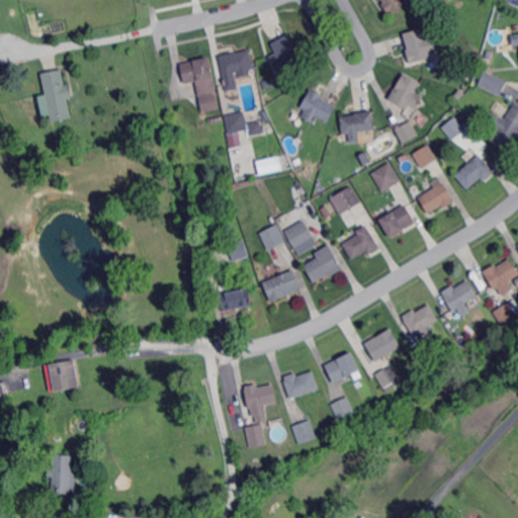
[(408,0),(409,1),(391,14),(385,8),(385,7),(383,6),(382,4),(383,3),(384,2),(383,0),(408,0)]
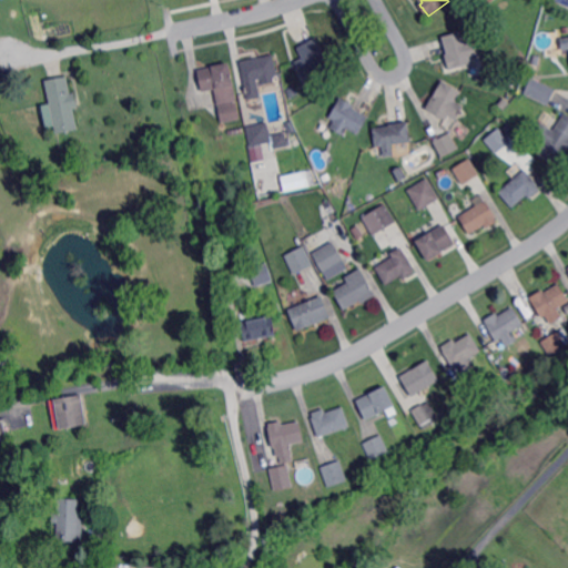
[(467,42),(473,40),(475,40),(478,51),(479,54),(478,56),(472,58),(473,63),(469,64),(465,66),(450,69),(448,61),(448,60),(447,58),(446,54),(446,53),(448,53),(448,52),(448,51),(447,49),(445,39),(445,38),(444,37),(453,34),(464,31),(467,42)]
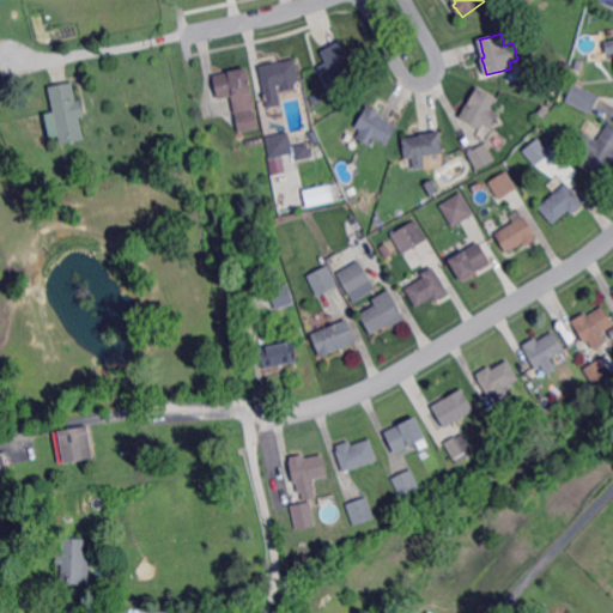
[(352,58),(356,56),(363,68),(358,71),(359,72),(356,74),(341,82),(340,83),(338,78),(337,78),(335,79),(328,83),(326,78),(325,76),(320,66),(328,62),(326,56),(322,52),(323,50),(325,50),(337,44),(340,42),(341,41),(343,41),(352,58)]
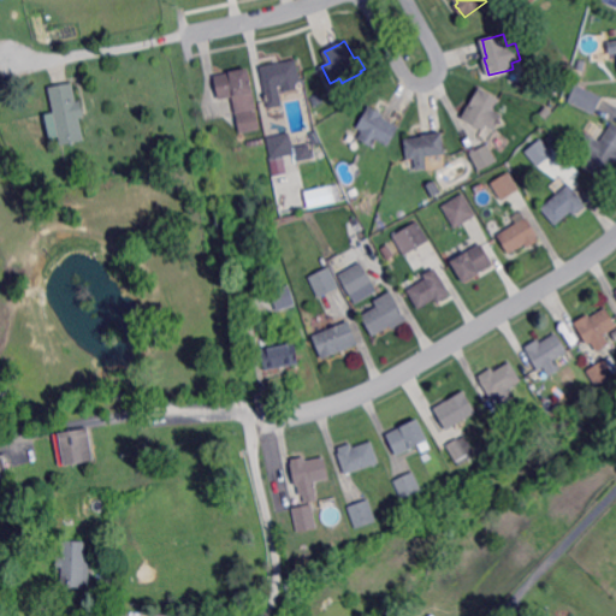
[(268,108),(260,66),(274,64),(278,63),(296,59),(301,82),(279,87),(283,106),(268,108)]
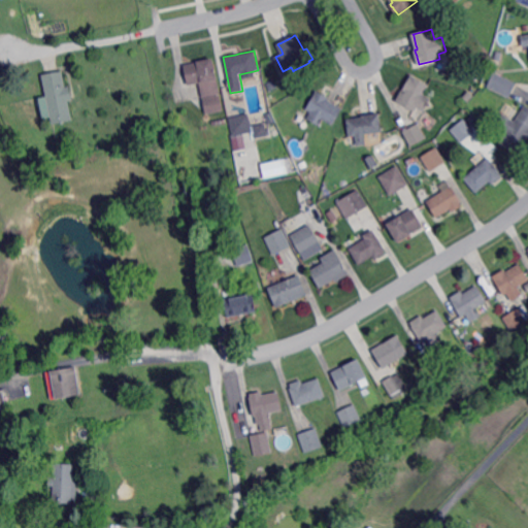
[(220,94),(203,97),(202,97),(199,84),(188,86),(184,65),(191,64),(199,62),(212,59),(220,94)]
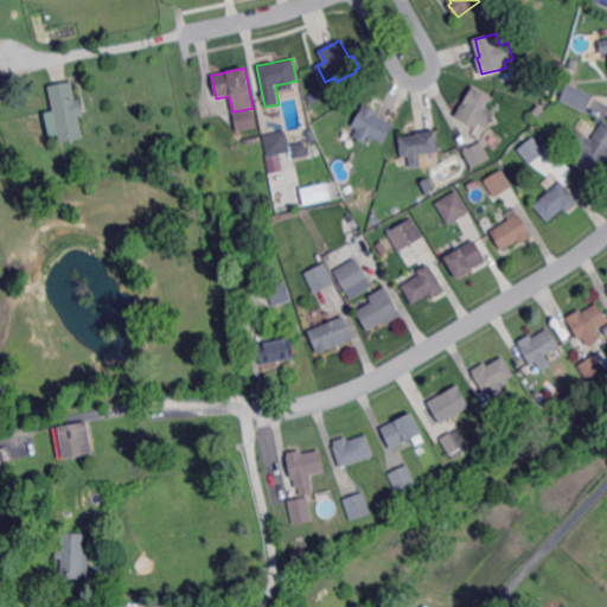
[(548,93),(540,89),(543,80),(551,82),(548,93)]
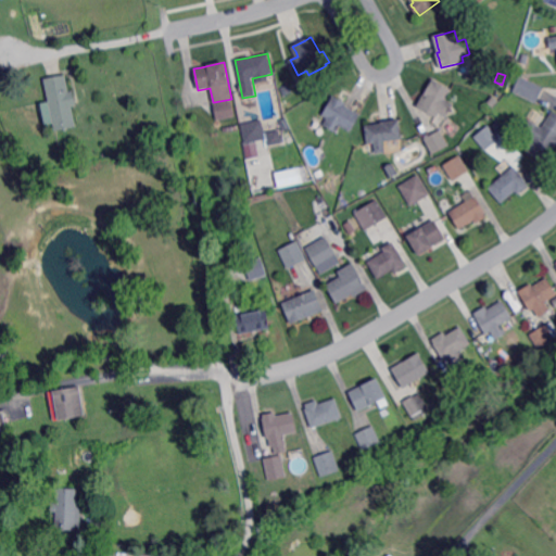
[(68,92),(72,91),(74,91),(75,96),(76,100),(76,102),(76,105),(72,105),(76,126),(54,130),(53,124),(53,123),(49,102),(45,79),(49,78),(61,76),(65,75),(68,92)]
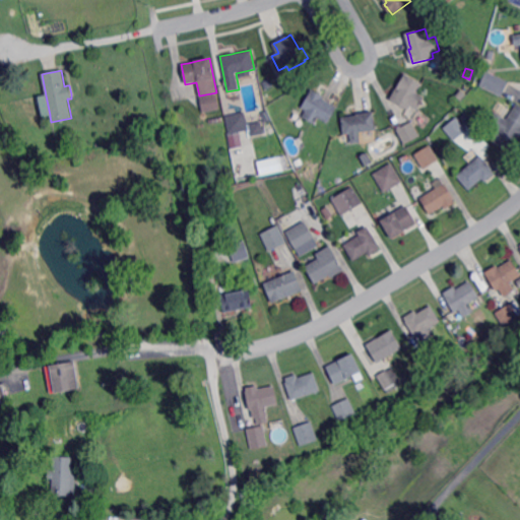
[(486,72),(488,71),(490,72),(491,72),(496,74),(497,75),(510,81),(509,83),(508,84),(508,85),(503,95),(501,94),(499,93),(491,90),(480,85),(481,84),(476,81),(478,77),(481,70),(482,71),(486,72)]
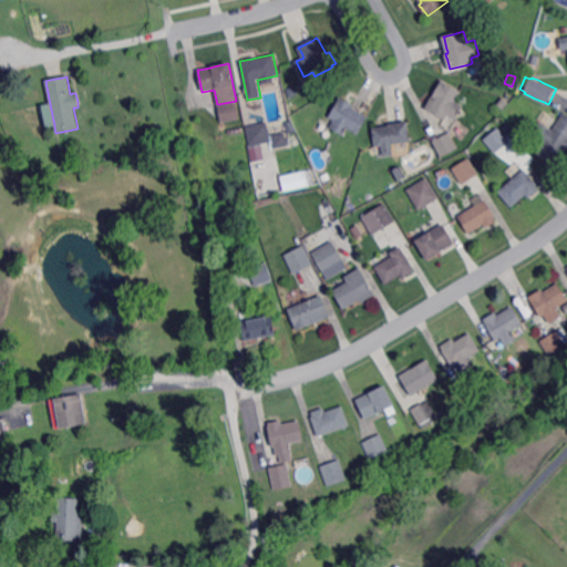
[(456,119),(449,114),(446,120),(433,112),(426,109),(426,107),(428,106),(429,105),(429,104),(430,103),(431,100),(432,99),(433,98),(439,85),(442,80),(456,88),(463,91),(457,101),(464,105),(456,119)]
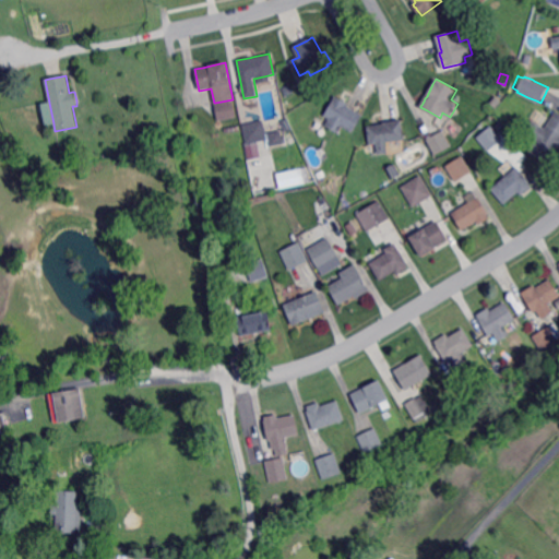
[(354,132),(344,126),(341,132),(340,133),(329,127),(325,125),(330,119),(330,118),(329,117),(325,116),(326,113),(336,95),(346,102),(347,102),(348,102),(348,103),(351,103),(349,106),(360,113),(361,113),(363,114),(364,114),(360,121),(354,132)]
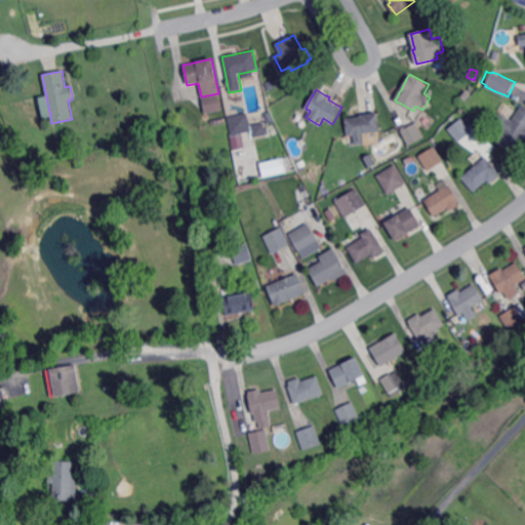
[(467,101),(465,99),(462,97),(465,94),(468,91),(472,95),(467,101)]
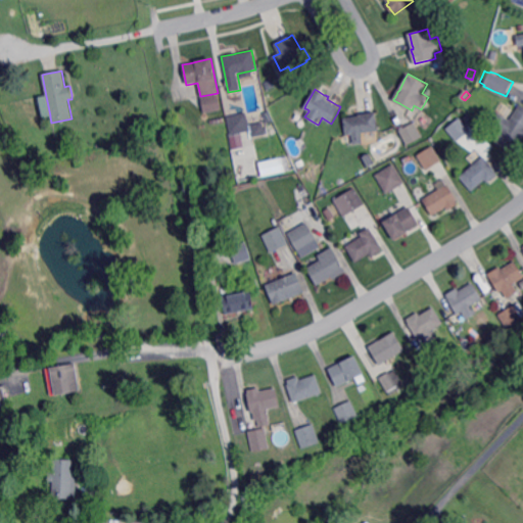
[(204,113),(201,98),(218,95),(221,109),(204,113)]
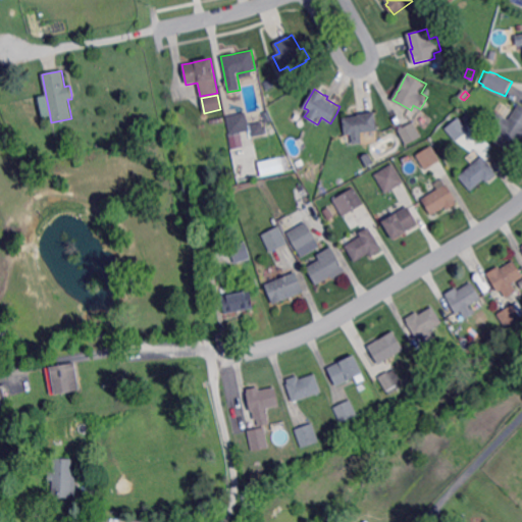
[(521,140),(519,139),(510,152),(494,142),(502,131),(490,122),(498,112),(509,120),(510,118),(515,111),(519,104),(521,106),(521,140)]
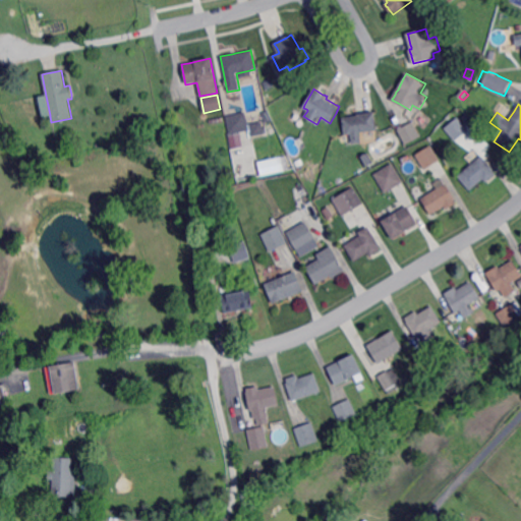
[(230,134),(226,117),(244,113),(245,112),(245,114),(245,115),(246,119),(247,123),(249,130),(230,134)]
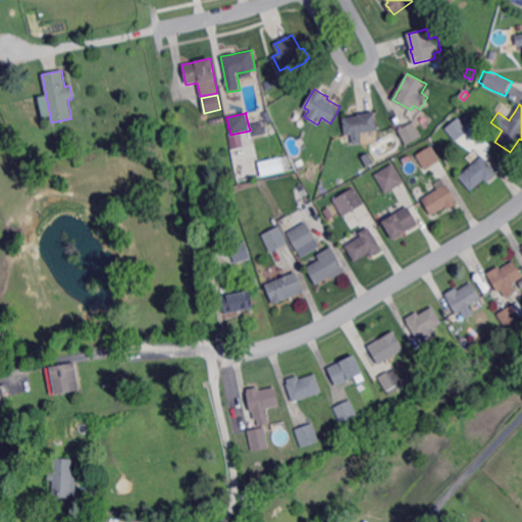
[(363,143),(354,144),(353,134),(346,135),(345,125),(344,117),(352,116),(355,116),(358,115),(359,115),(359,114),(373,112),(376,112),(376,114),(376,116),(378,128),(378,129),(362,132),(363,143)]
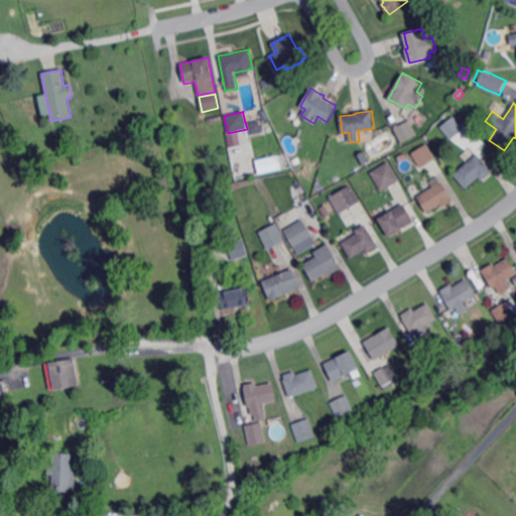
[(461,121),(457,117),(461,112),(466,116),(461,121)]
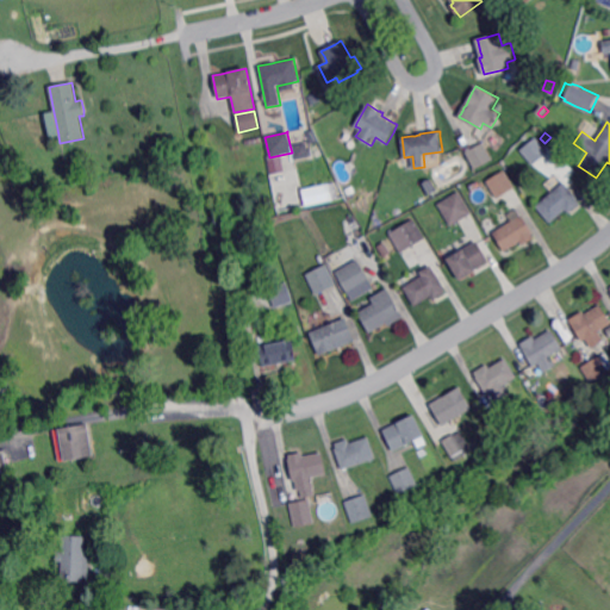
[(535,147),(529,141),(534,135),(541,141),(535,147)]
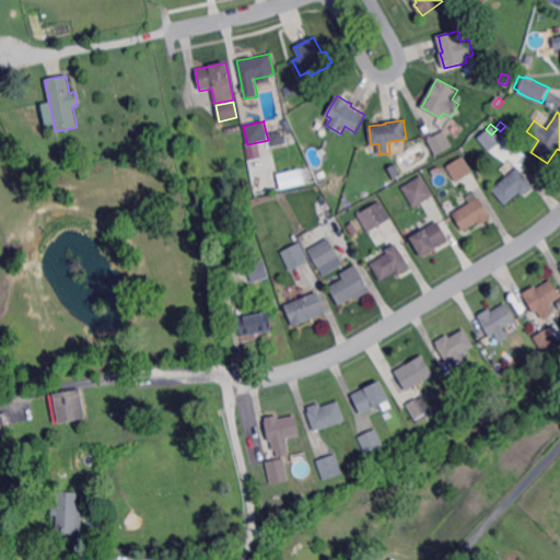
[(435,154),(427,139),(443,130),(451,146),(435,154)]
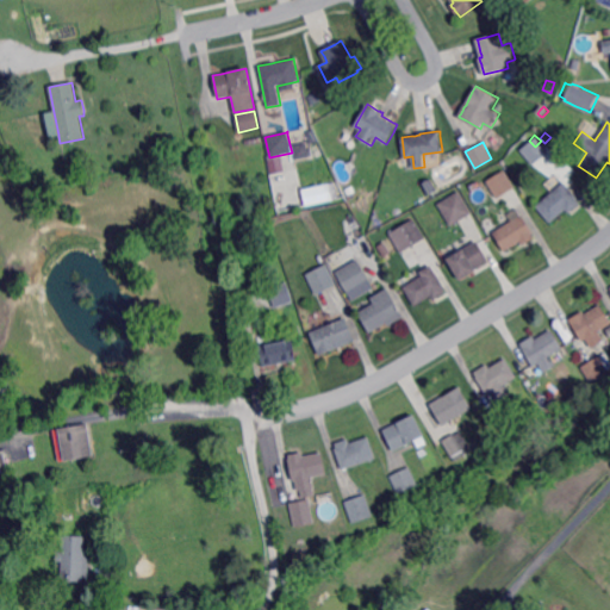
[(297,159),(296,151),(294,145),(307,143),(310,156),(297,159)]
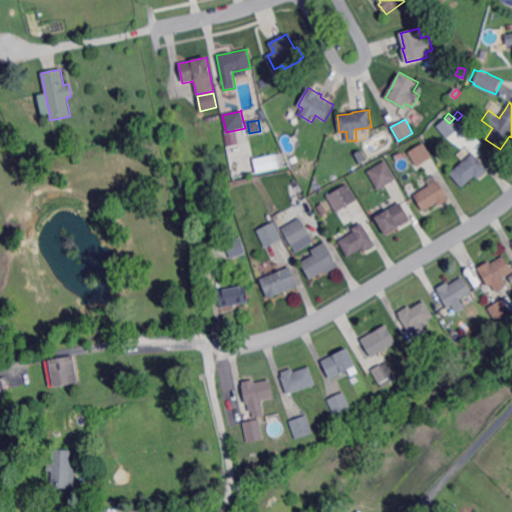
[(418,166),(409,153),(409,152),(424,142),(431,153),(433,156),(431,158),(421,164),(418,166)]
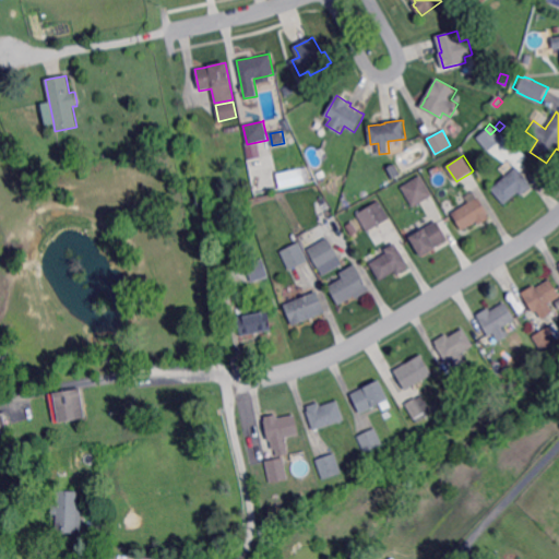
[(393,179),(388,168),(393,166),(396,164),(397,166),(402,175),(393,179)]
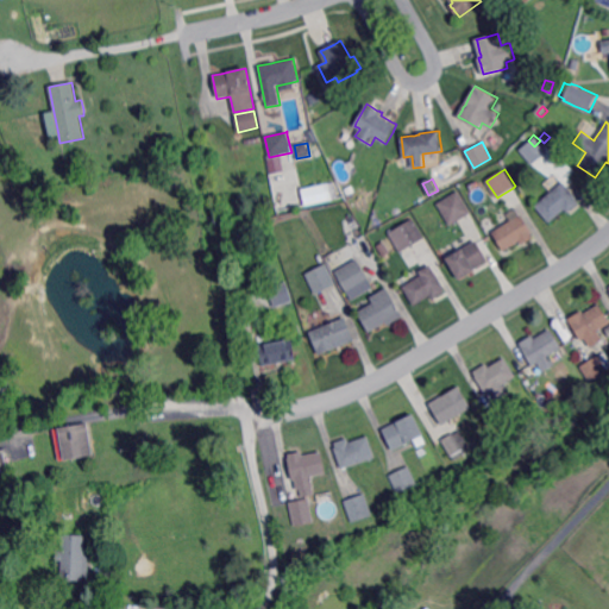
[(569,212),(566,209),(551,223),(537,205),(558,187),(563,182),(565,181),(566,182),(578,198),(577,199),(581,202),(569,212)]
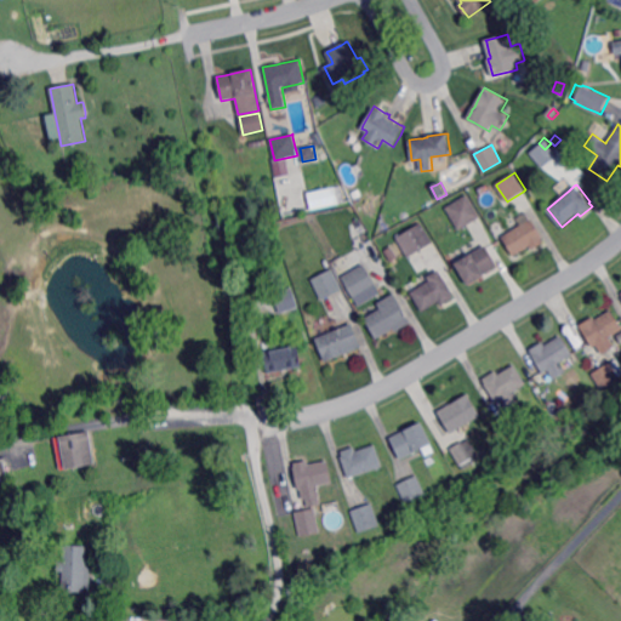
[(459,231),(444,208),(467,194),(480,217),(479,217),(467,226),(459,231)]
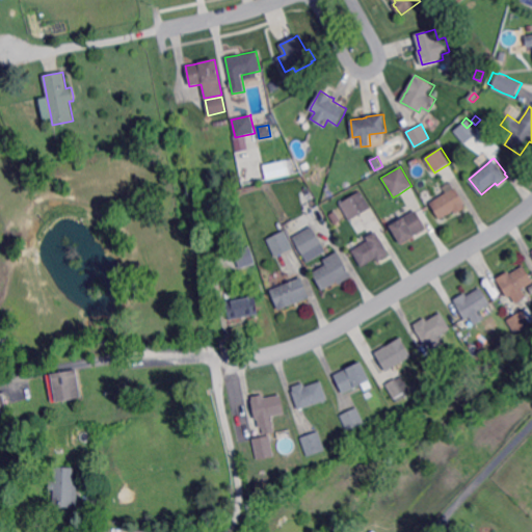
[(408,175),(405,168),(410,166),(414,171),(408,175)]
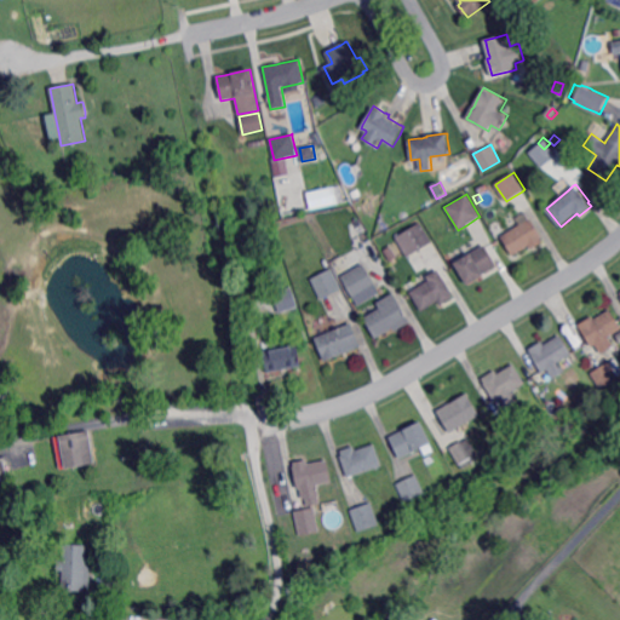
[(534,248),(532,250),(530,250),(528,246),(512,256),(500,237),(511,230),(520,225),(515,218),(516,218),(526,212),(541,237),(540,239),(541,241),(543,242),(534,248)]
